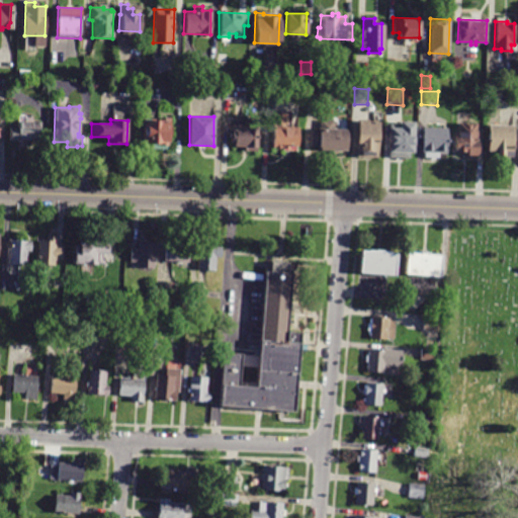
[(149,149),(149,144),(140,144),(141,119),(167,120),(167,131),(168,131),(168,149),(149,149)]
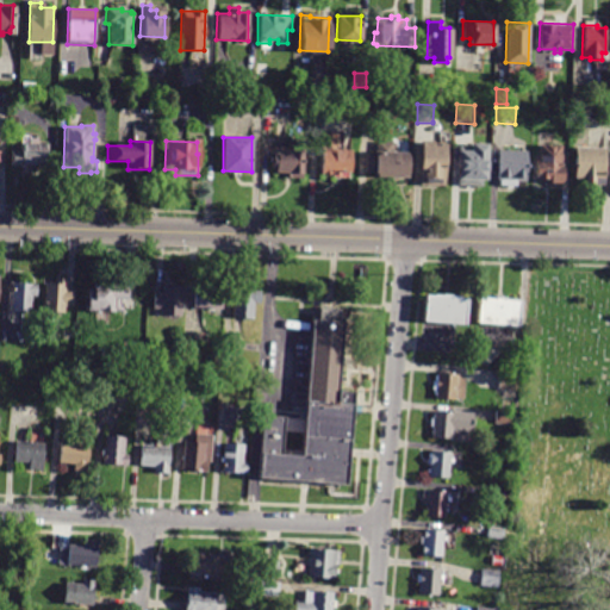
[(443,143),(443,185),(418,185),(418,141),(431,141),(431,143),(443,143)]
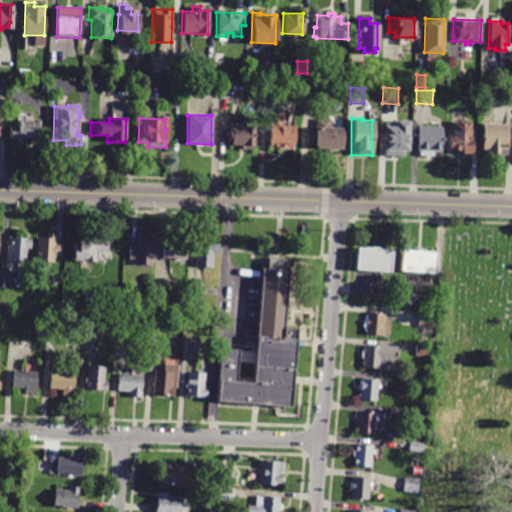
[(315,119),(330,119),(330,127),(342,127),(341,149),(313,149),(313,145),(306,145),(306,130),(314,130),(315,119)]
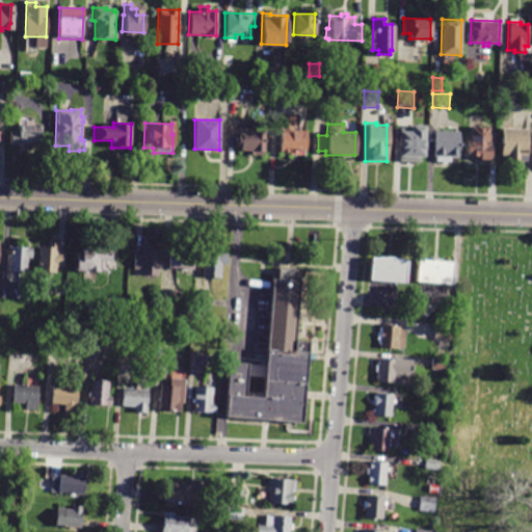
[(41,125),(40,144),(23,144),(23,147),(16,147),(16,143),(7,143),(8,126),(16,126),(16,125),(41,125)]
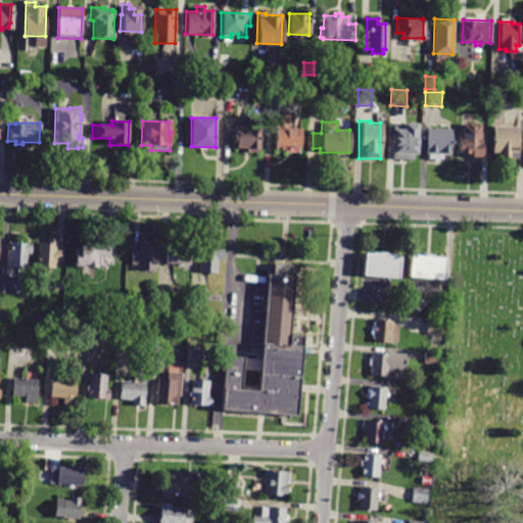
[(412,159),(391,159),(392,130),(402,130),(402,124),(416,124),(416,154),(412,154),(412,159)]
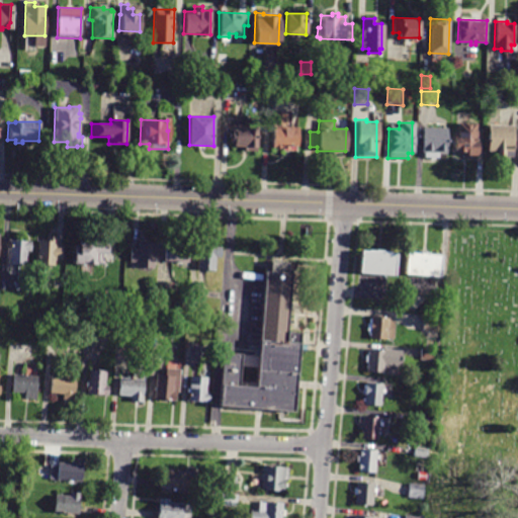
[(477,155),(461,155),(461,152),(453,151),(453,136),(456,136),(457,122),(476,123),(475,140),(477,140),(477,155)]
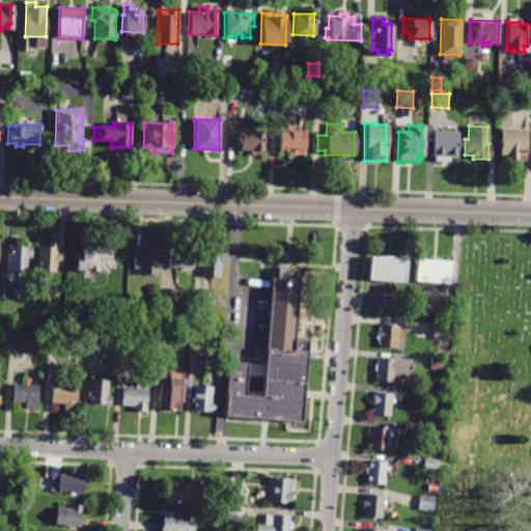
[(524,158),(524,161),(506,161),(506,155),(499,155),(499,128),(525,129),(524,158)]
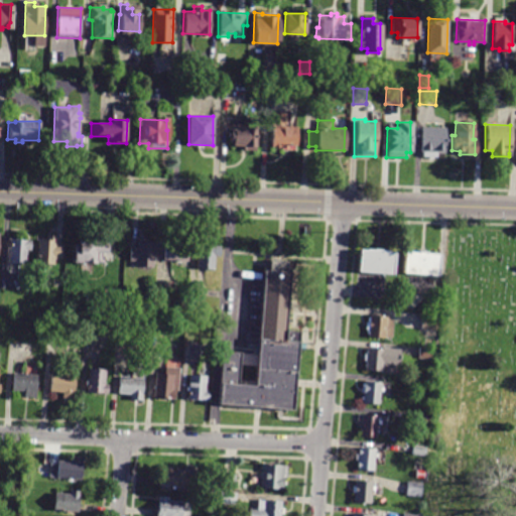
[(297,126),(296,151),(281,150),(282,148),(271,147),(272,126),(297,126)]
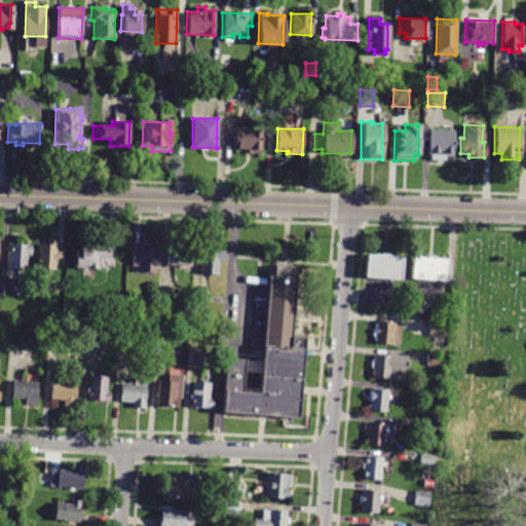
[(260,129),(260,152),(243,152),(243,148),(234,148),(234,129),(260,129)]
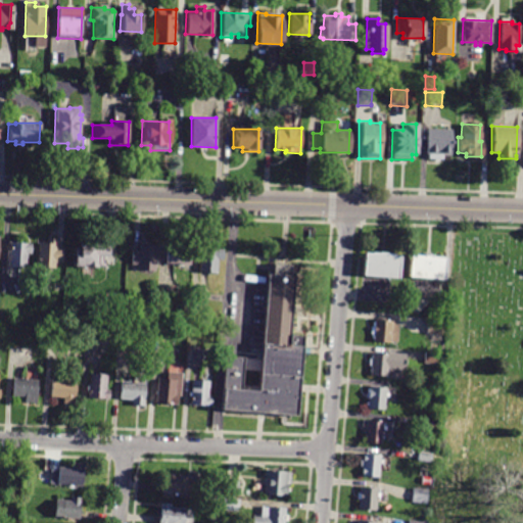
[(450,130),(452,130),(450,155),(442,155),(442,159),(428,159),(428,155),(427,155),(427,129),(450,130)]
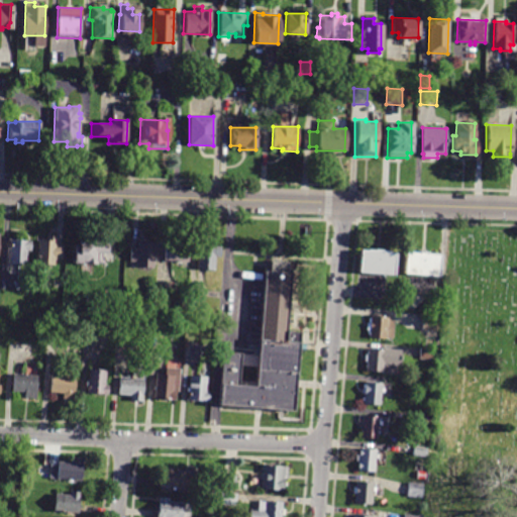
[(64,245),(63,261),(56,260),(56,266),(37,265),(39,239),(46,240),(46,235),(57,236),(57,244),(64,245)]
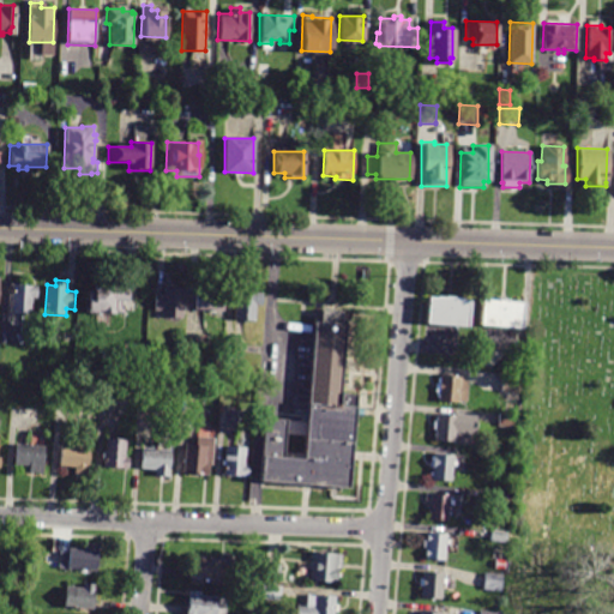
[(174,283),(174,289),(184,289),(184,317),(163,317),(163,312),(155,311),(155,294),(163,294),(163,283),(174,283)]
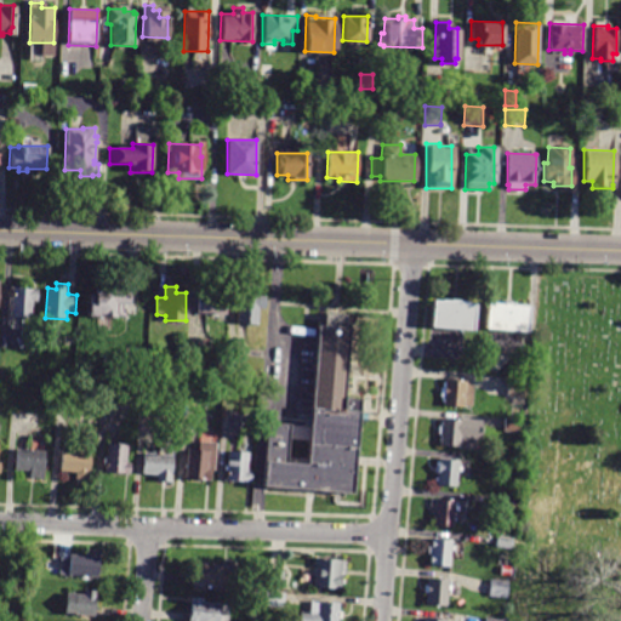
[(10,317),(12,288),(39,290),(38,302),(33,301),(32,318),(10,317)]
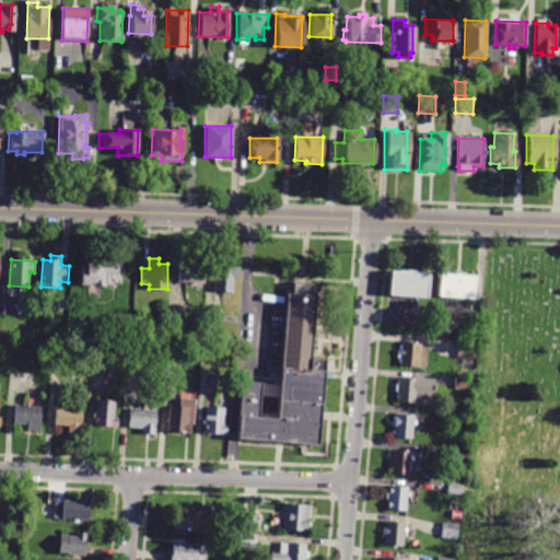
[(178,283),(178,263),(193,264),(193,259),(205,259),(203,284),(178,283)]
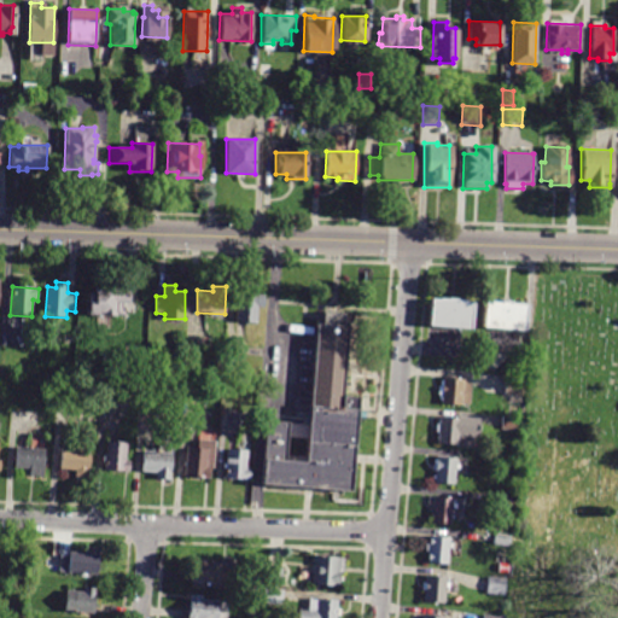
[(121,315),(85,314),(85,297),(91,297),(91,289),(128,290),(127,303),(121,303),(121,315)]
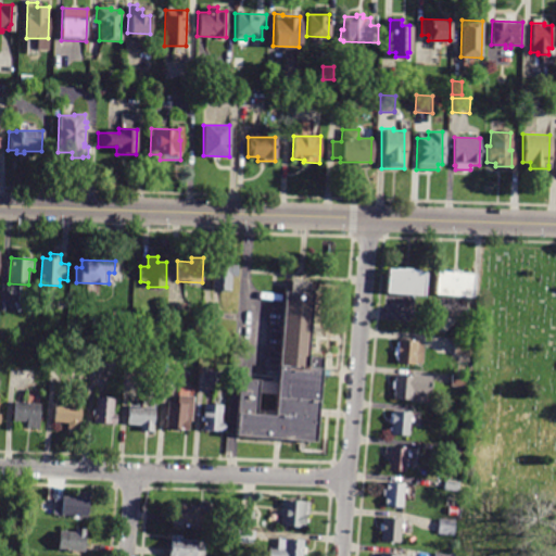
[(230,291),(213,290),(214,264),(238,265),(238,277),(231,276),(230,291)]
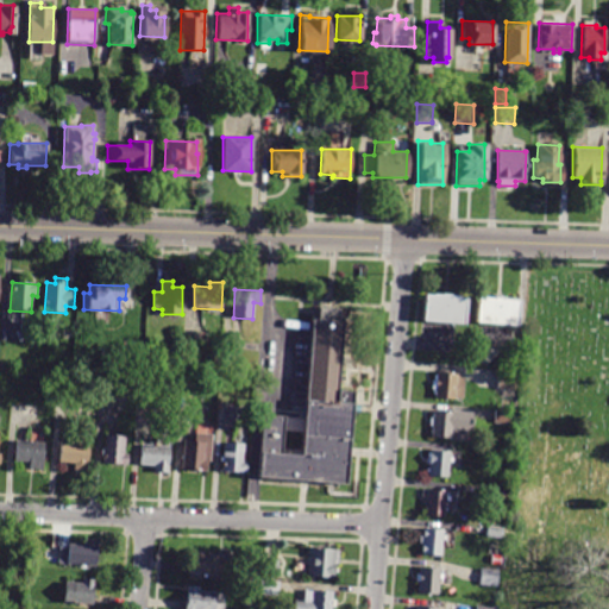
[(424,321),(426,295),(466,297),(465,325),(424,321)]
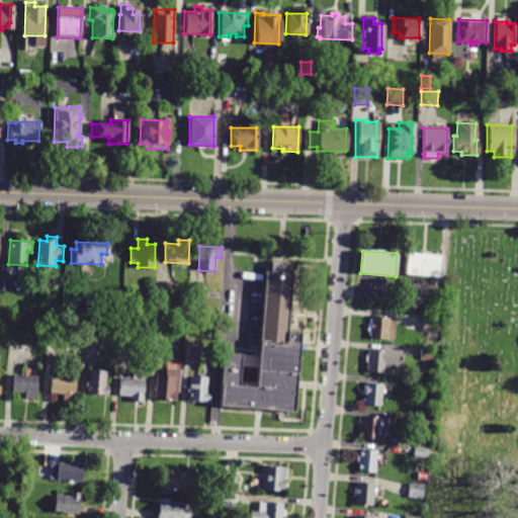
[(441,255),(440,277),(405,274),(407,252),(441,255)]
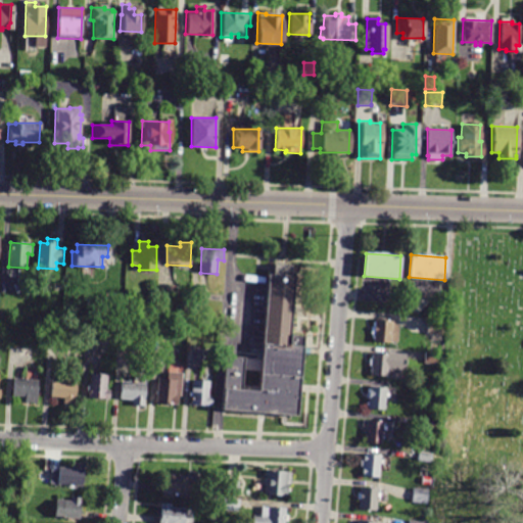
[(291,335),(263,333),(267,273),(273,274),(274,265),(292,266),(291,276),(295,276),(291,335)]
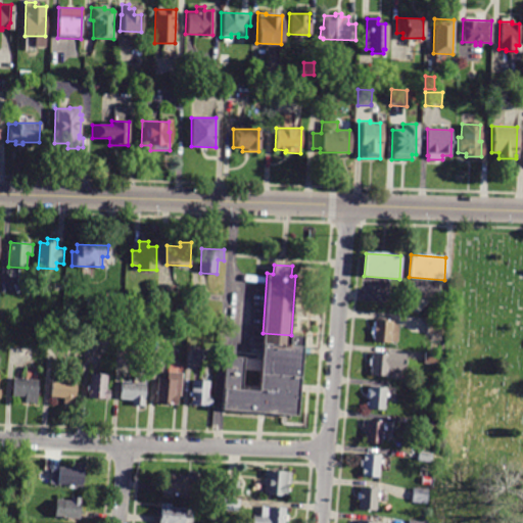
[(392,323),(398,327),(397,343),(400,343),(399,348),(390,347),(390,343),(373,341),(375,320),(392,321),(392,323)]
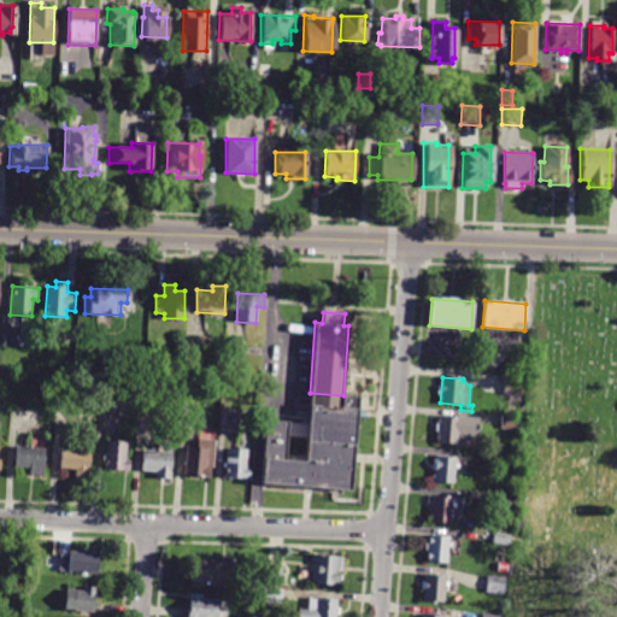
[(522,395),(504,394),(505,377),(523,378),(522,395)]
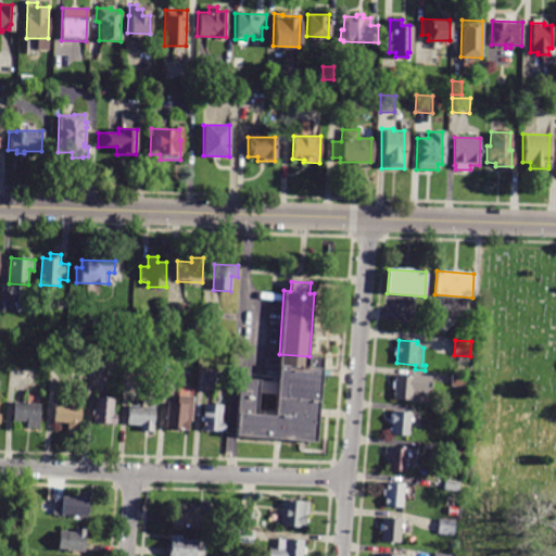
[(237,414),(257,415),(275,416),(279,354),(310,356),(323,357),(317,441),(236,436),(237,414)]
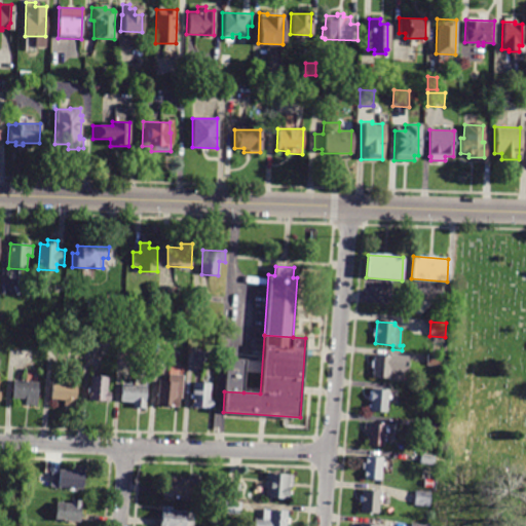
[(389,354),(407,357),(406,372),(389,371),(388,379),(371,378),(373,355),(389,357),(389,354)]
